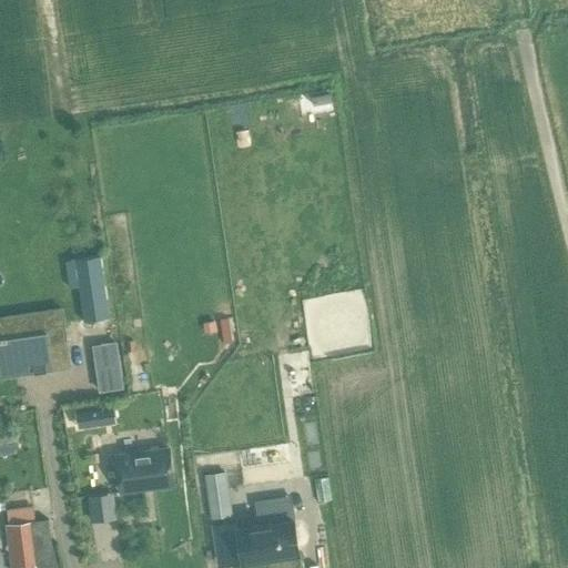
[(100,255),(66,261),(69,287),(78,286),(83,321),(109,317),(100,255)]
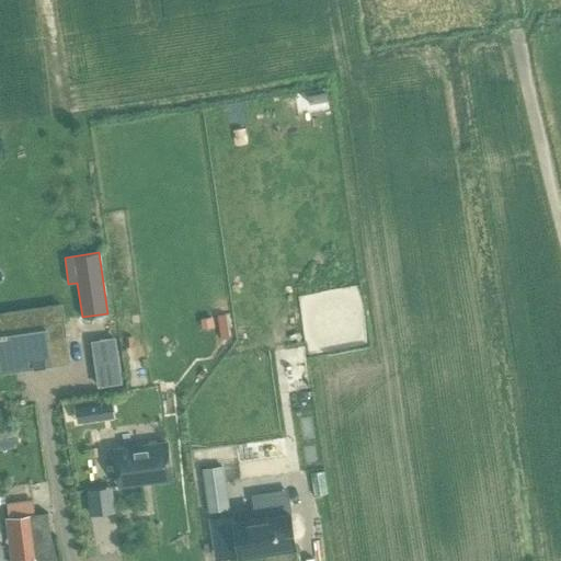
[(60,305),(0,313),(0,321),(2,335),(0,335),(0,371),(69,362),(60,305)]
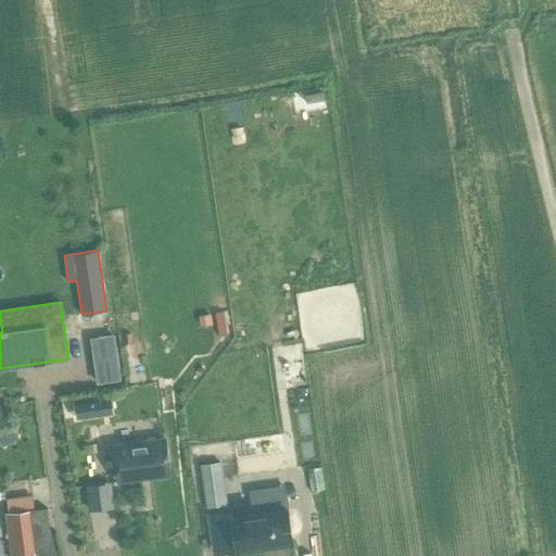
[(216,314),(219,336),(228,335),(224,313),(216,314)]
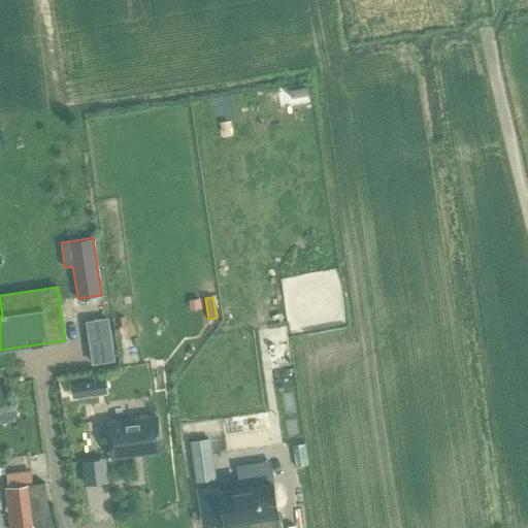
[(191,309),(200,308),(199,298),(190,299),(191,309)]
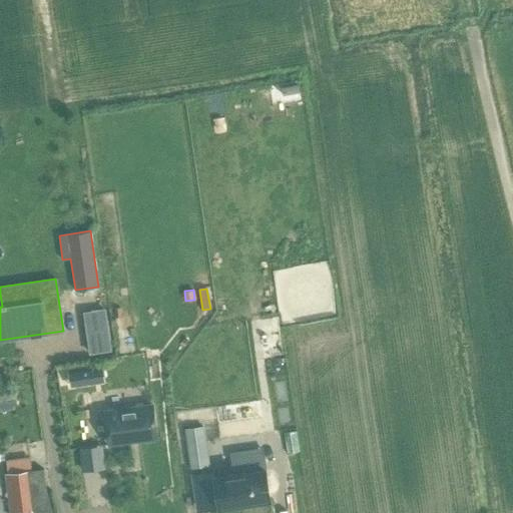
[(105,309),(83,312),(84,323),(107,320),(105,309)]
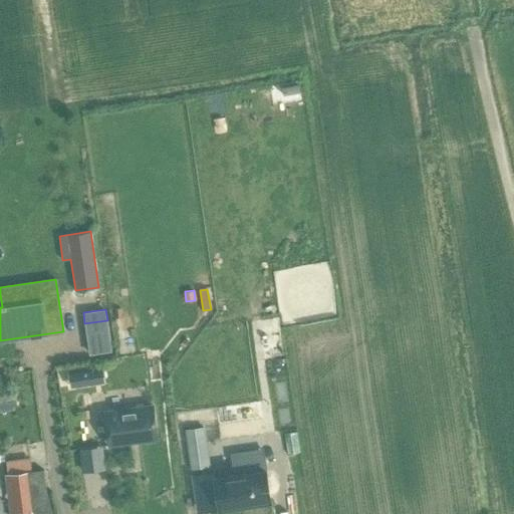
[(102,369),(86,371),(88,383),(104,380),(102,369)]
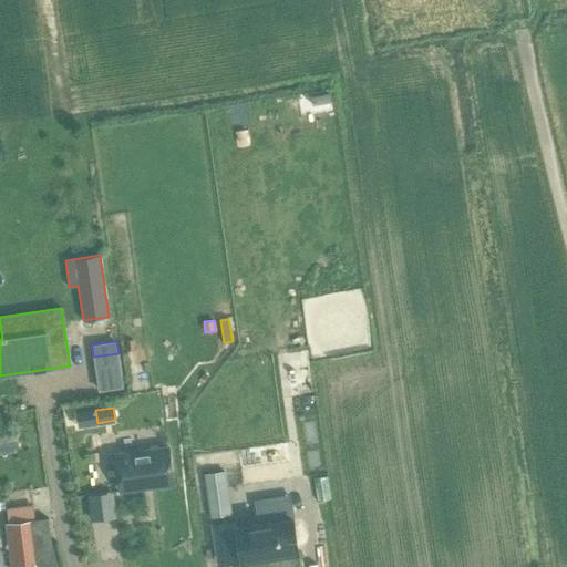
[(12,431),(0,432),(2,452),(14,450),(12,431)]
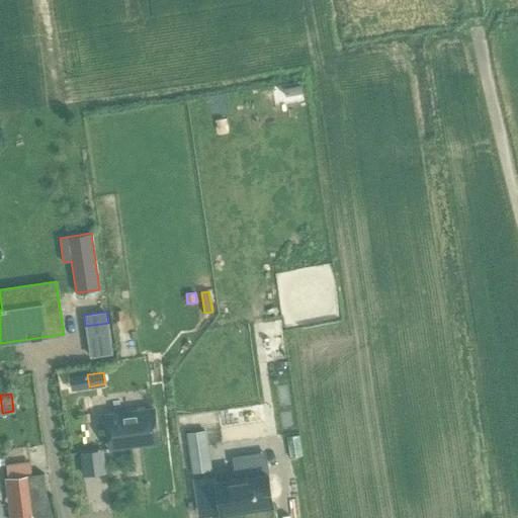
[(153,409),(105,415),(109,448),(158,442),(153,409)]
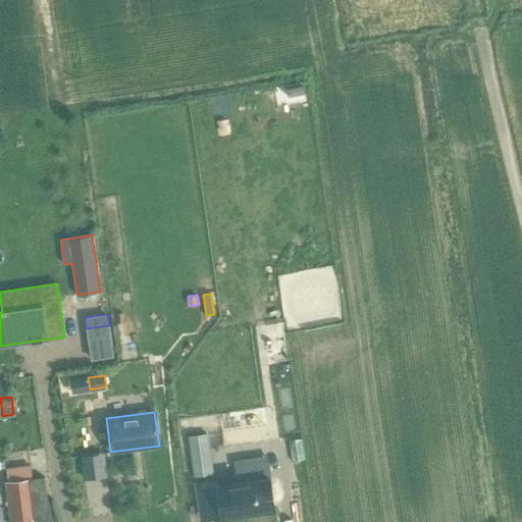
[(192,452),(195,476),(207,474),(204,450),(192,452)]
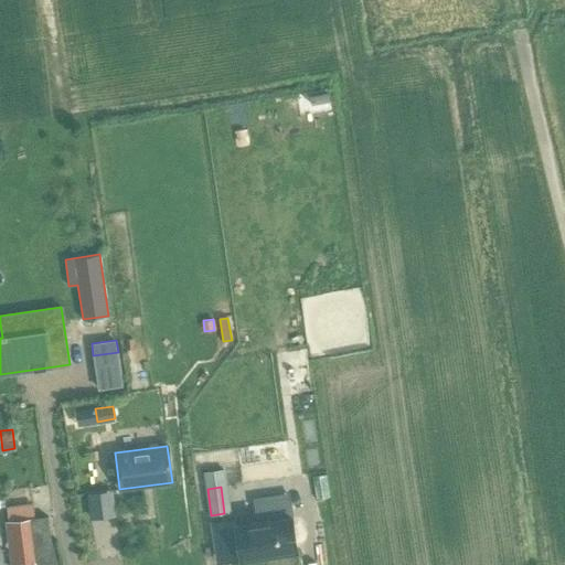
[(10,520),(4,521),(11,564),(23,564),(24,564),(40,563),(39,551),(54,548),(51,534),(48,514),(33,516),(32,505),(8,509),(10,520)]
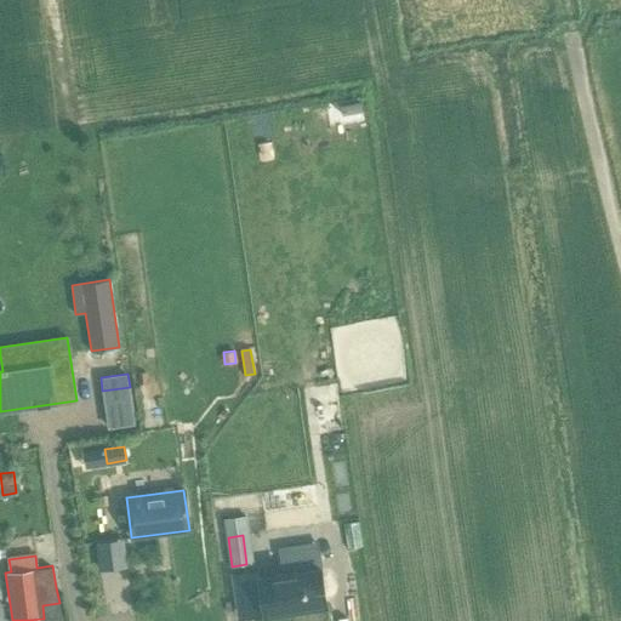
[(257,569),(233,573),(237,596),(260,592),(263,615),(263,616),(326,607),(326,603),(320,569),(320,565),(320,564),(284,569),(285,574),(280,575),(258,577),(257,569)]
